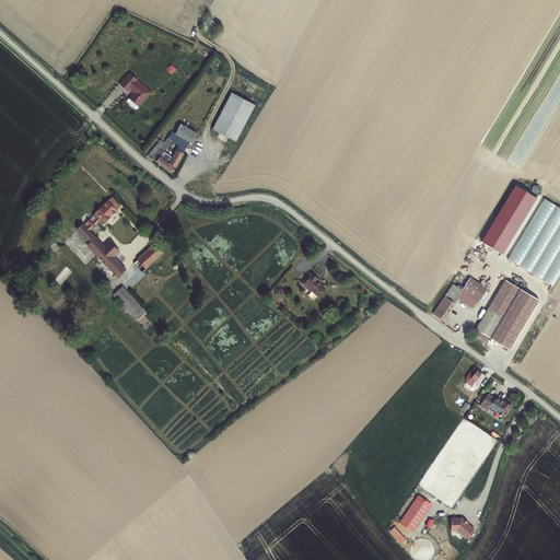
[(151,91),(129,71),(119,83),(128,90),(129,88),(133,92),(129,96),(138,105),(151,91)]
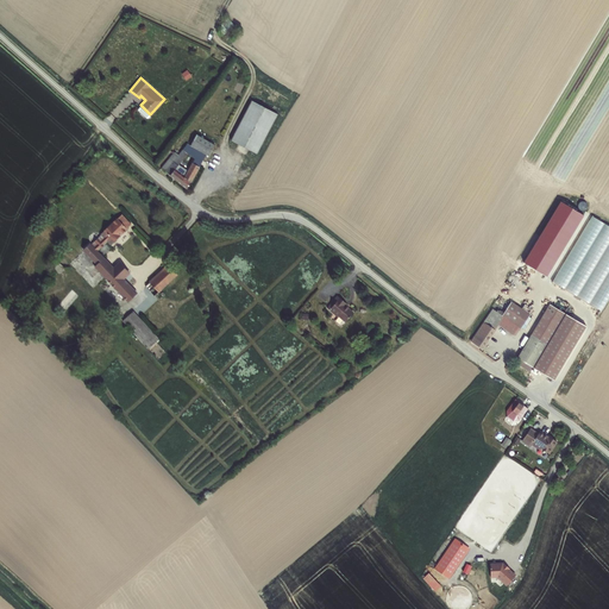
[(253,96),(232,137),(258,151),(280,111),(253,96)]
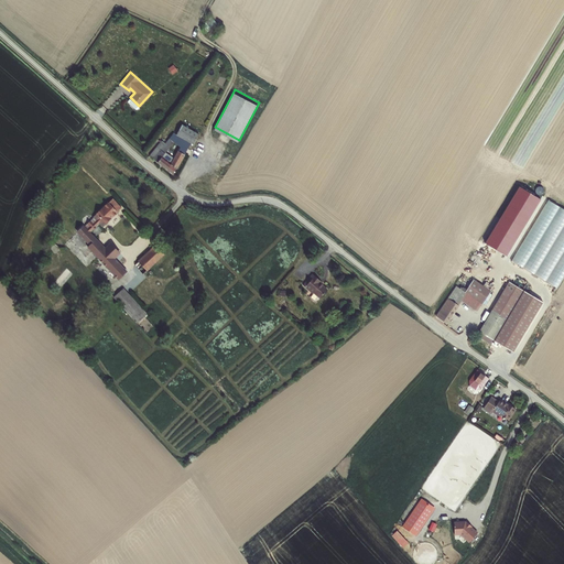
[(176,132),(192,140),(194,142),(199,131),(183,122),(176,132)]
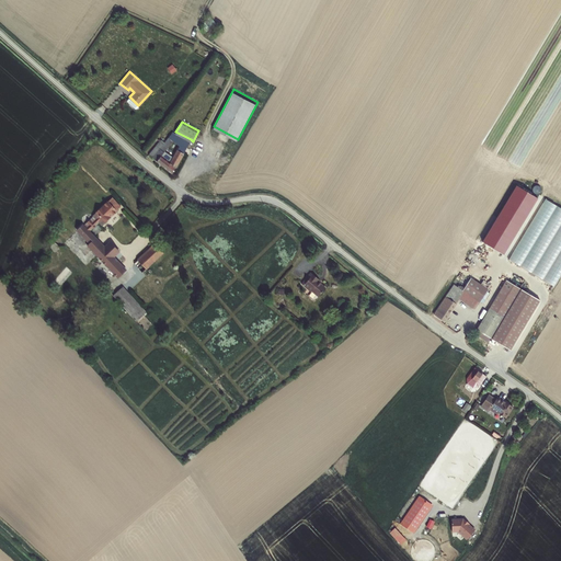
[(173,130),(170,135),(187,145),(191,139),(175,132),(173,130)]
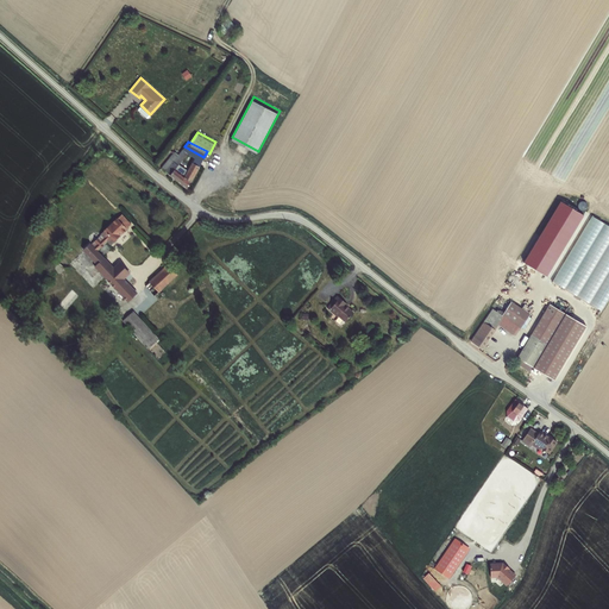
[(183,154),(186,156),(193,159),(200,164),(203,157),(184,146),(181,152),(183,154)]
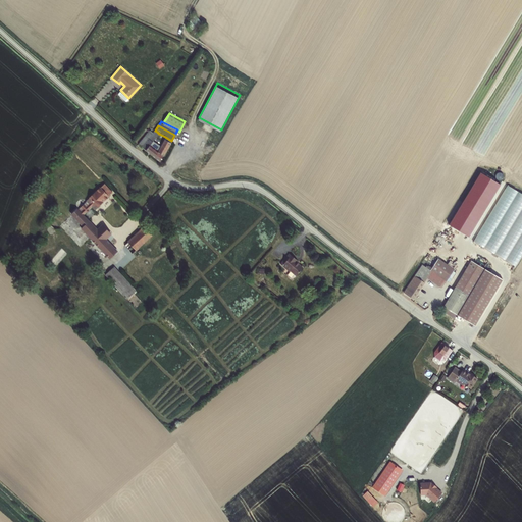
[(152,128),(141,142),(145,145),(153,129),(152,128)]
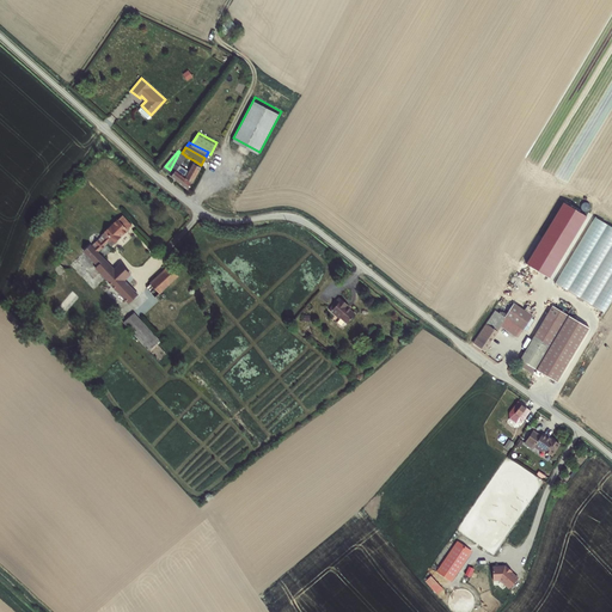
[(190,187),(201,165),(194,160),(187,175),(177,167),(187,157),(184,154),(182,153),(179,152),(170,170),(190,187)]
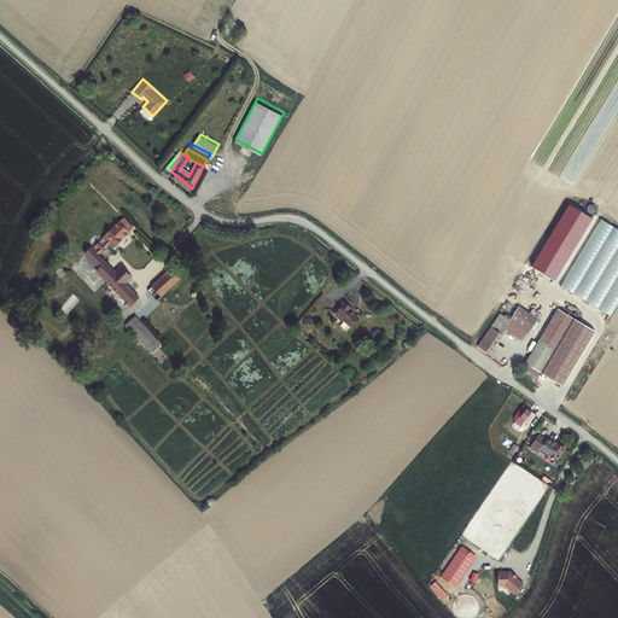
[(563,204),(530,269),(555,281),(588,216),(563,204)]
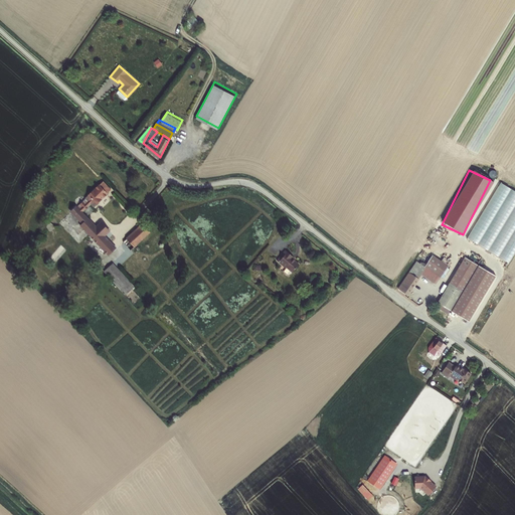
[(87,196),(70,212),(92,233),(110,252),(118,245),(106,233),(110,228),(102,220),(98,224),(83,210),(92,201),(95,205),(113,188),(104,179),(87,196)]
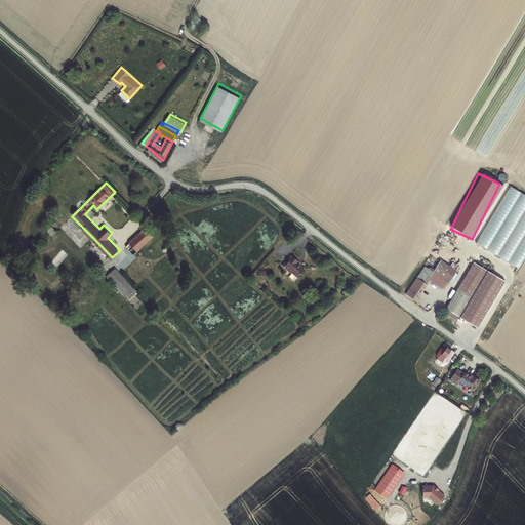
[(482,229),(497,200),(493,198),(478,227),(482,229)]
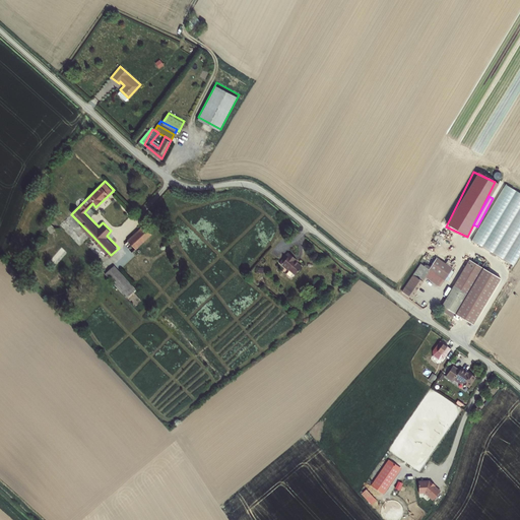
[(147,223),(126,242),(134,250),(154,232),(147,223)]
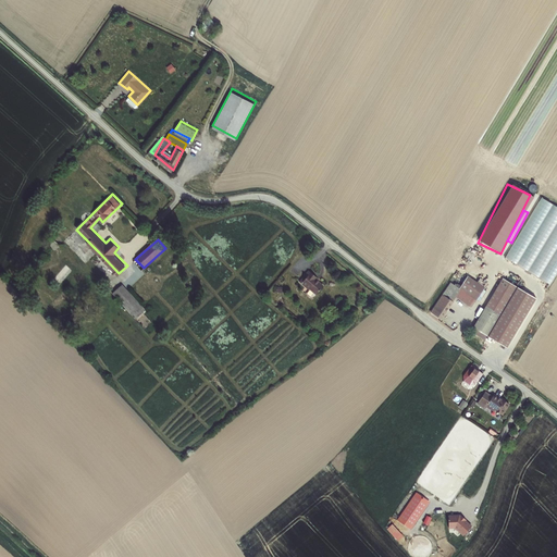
[(318,274),(310,268),(300,280),(310,287),(308,291),(311,294),(314,294),(317,291),(318,292),(325,283),(317,276),(318,274)]
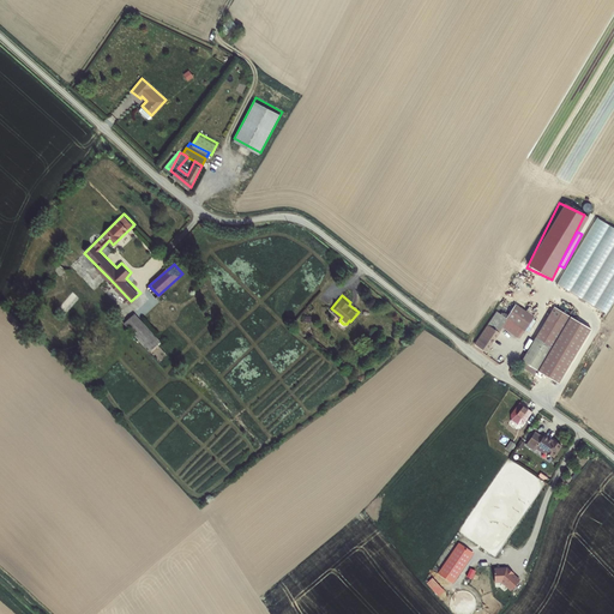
[(497,308),(492,317),(504,324),(519,332),(533,311),(512,299),(505,312),(497,308)]
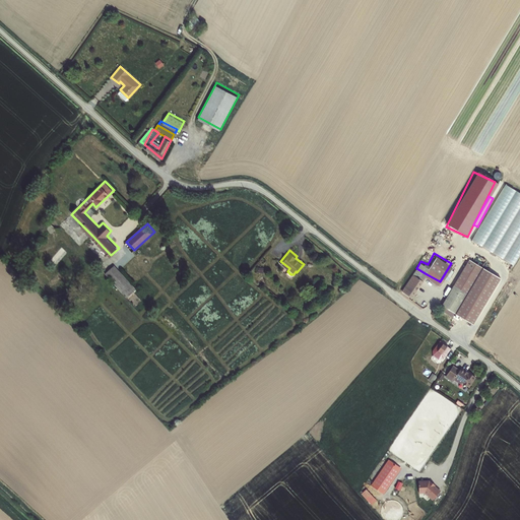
[(484,262),(471,254),(451,288),(460,294),(453,306),(457,308),(484,262)]
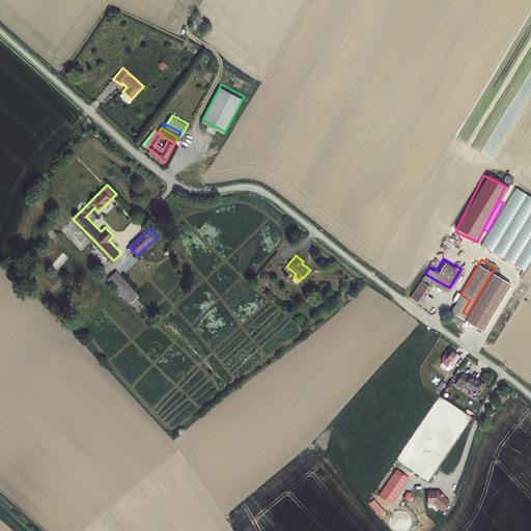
[(141,294),(118,270),(110,278),(133,302),(141,294)]
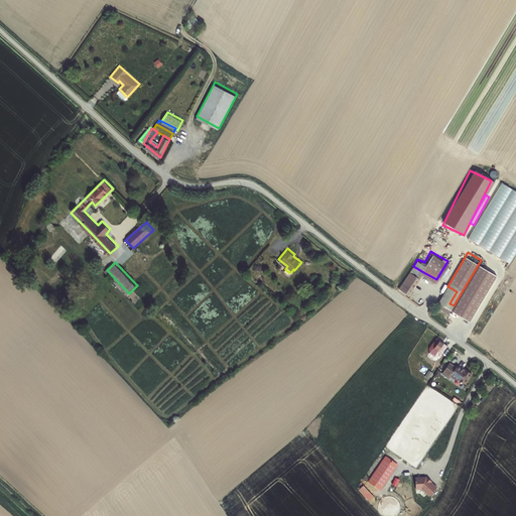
[(413,266),(400,287),(410,293),(423,272),(413,266)]
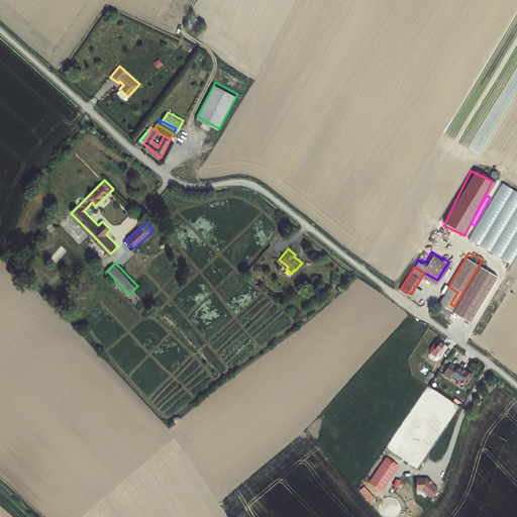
[(457,292),(448,287),(441,298),(450,304),(457,292)]
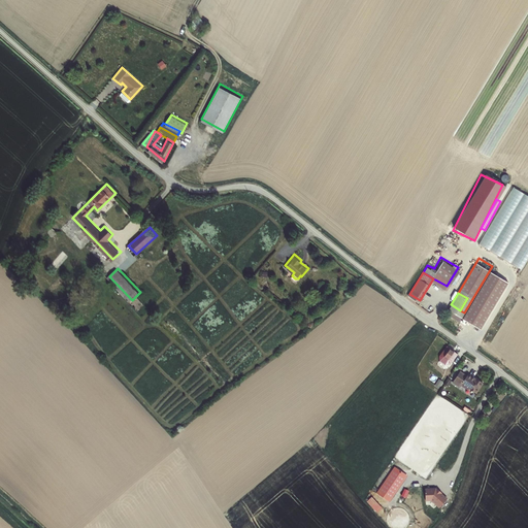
[(459,353),(449,344),(438,356),(442,359),(446,355),(453,360),(459,353)]
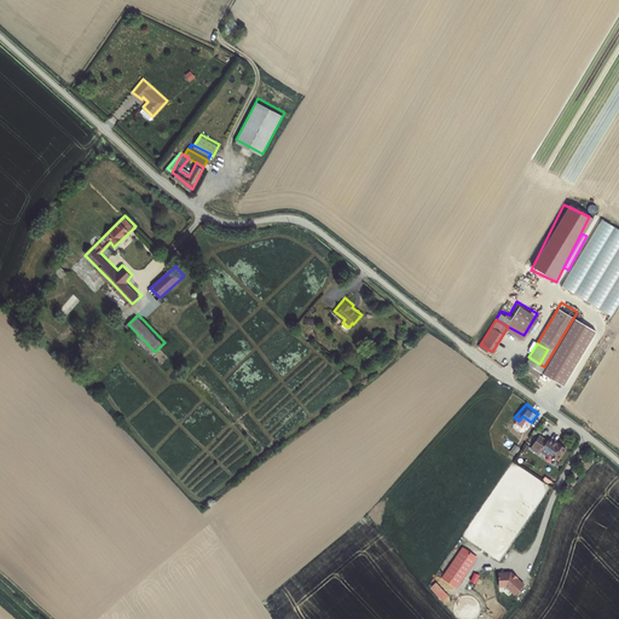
[(522,416),(519,421),(527,428),(531,422),(522,416)]
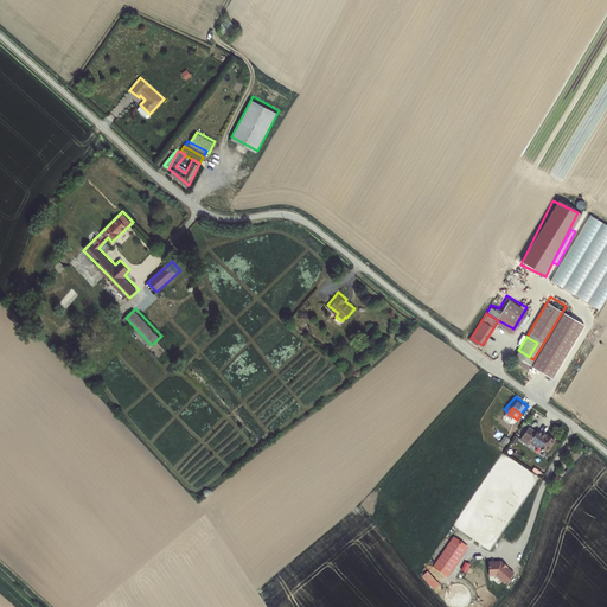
[(538,429),(530,425),(522,436),(530,442),(531,440),(540,446),(541,445),(549,449),(556,438),(548,432),(548,433),(540,427),(538,429)]
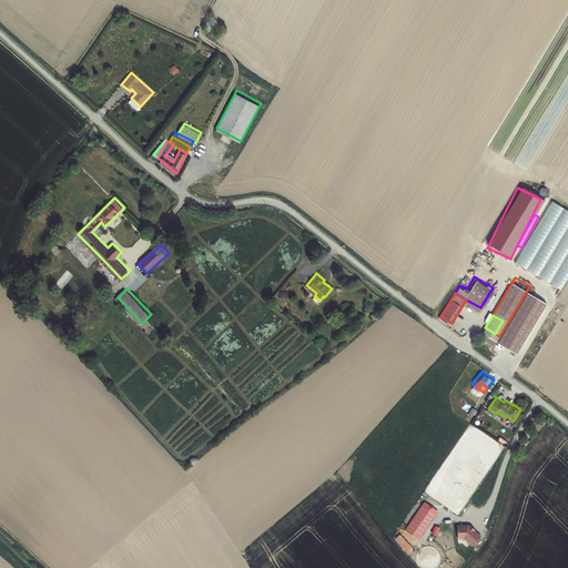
[(424,501),(405,530),(419,539),(438,511),(424,501)]
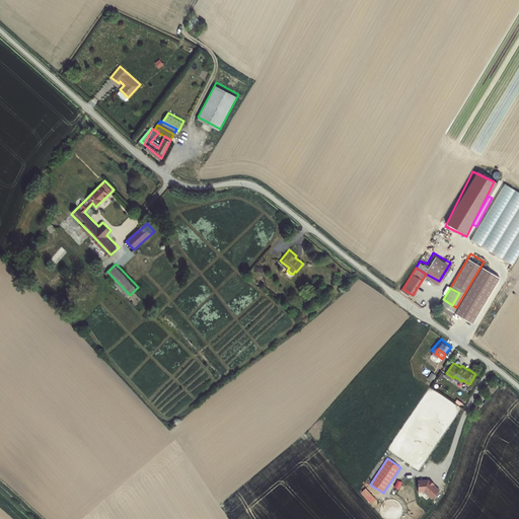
[(417,479),(418,493),(424,492),(432,499),(440,491),(428,478),(417,479)]
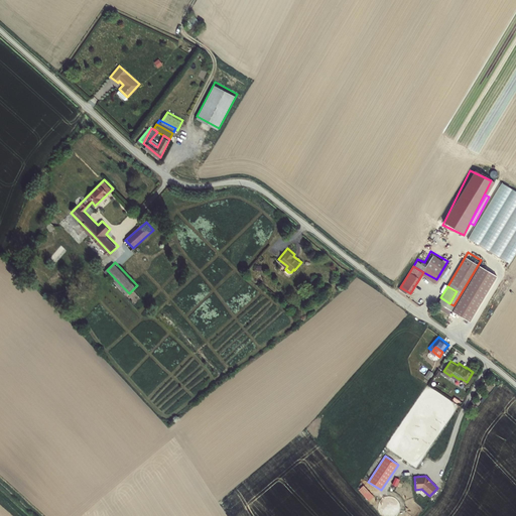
[(364,485),(358,490),(369,501),(375,496),(364,485)]
